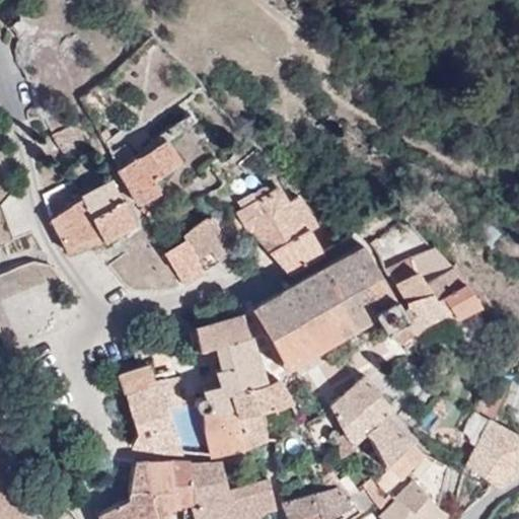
[(68,163),(94,149),(89,140),(77,123),(53,134),(68,163)]
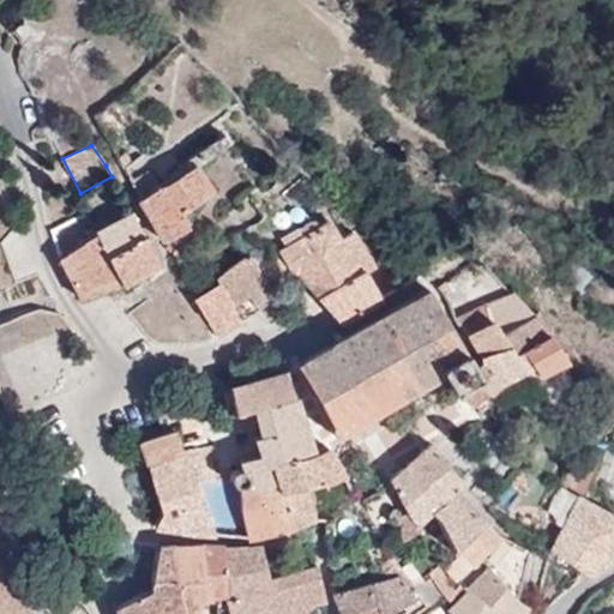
[(163,184),(138,198),(162,239),(187,224),(180,209),(210,188),(193,163),(164,184),(163,184)]
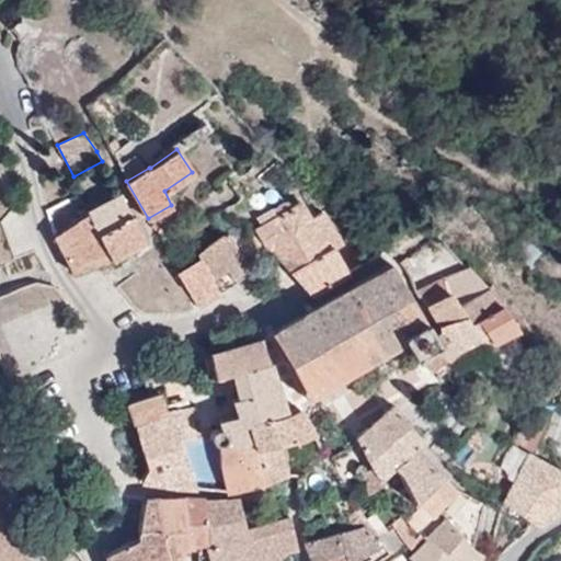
[(88,210),(112,259),(140,243),(148,238),(128,207),(119,193),(88,210)]
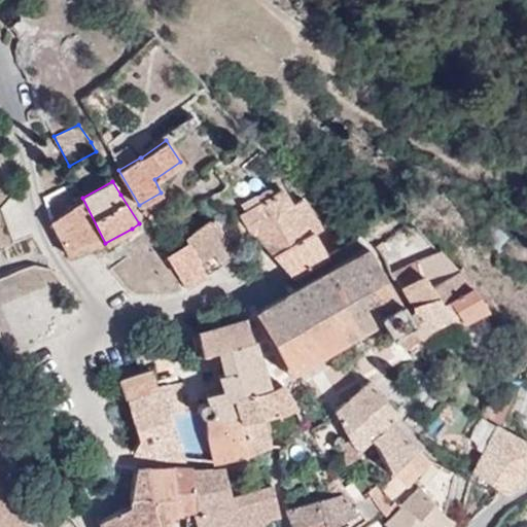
[(245,223),(224,236),(232,247),(255,233),(259,240),(292,276),(326,255),(312,232),(320,226),(303,197),(291,204),(281,187),(238,213),(245,223)]
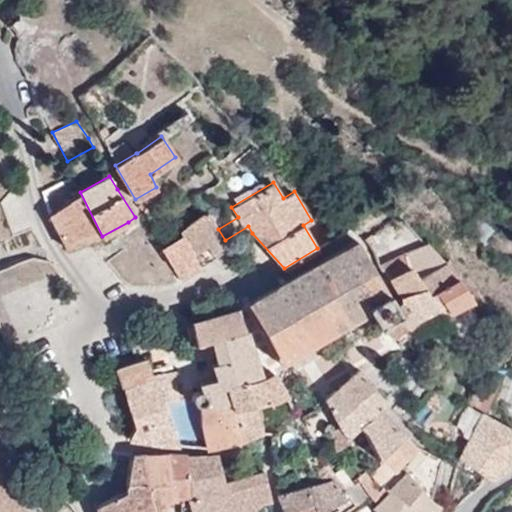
[(67,249),(102,236),(80,192),(49,214),(67,249)]
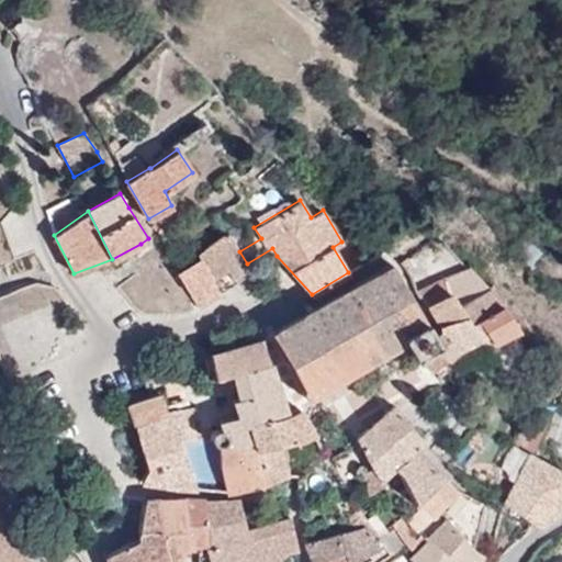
[(254,227),(233,239),(239,251),(261,238),(254,227)]
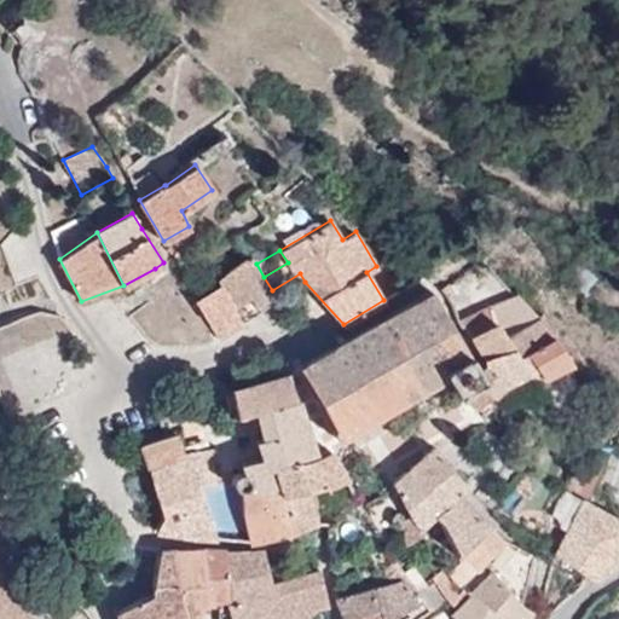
[(264,277),(256,264),(250,255),(218,279),(220,284),(243,322),(252,316),(278,299),(272,290),(264,277)]
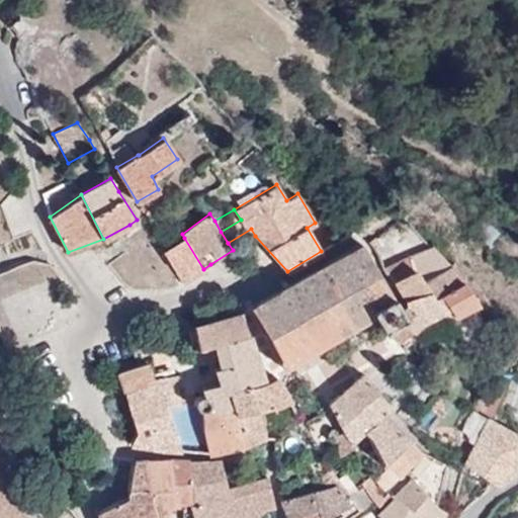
[(203,269),(184,238),(163,251),(183,283),(193,276),(203,269)]
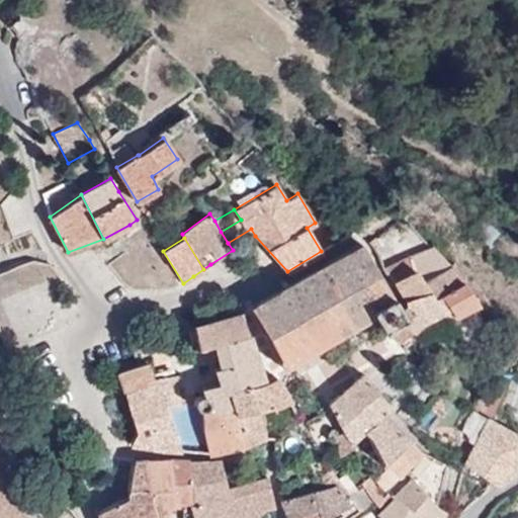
[(395,300),(359,241),(287,283),(280,276),(276,279),(282,285),(253,304),(247,298),(243,303),(248,308),(283,368),(395,300)]
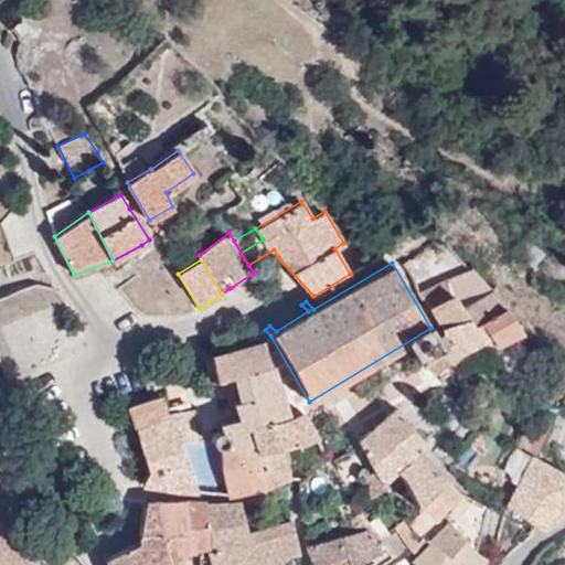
[(494,343),(519,329),(508,308),(492,288),(471,266),(417,292),(418,296),(433,307),(445,327),(441,334),(458,351),(488,334),(494,343)]
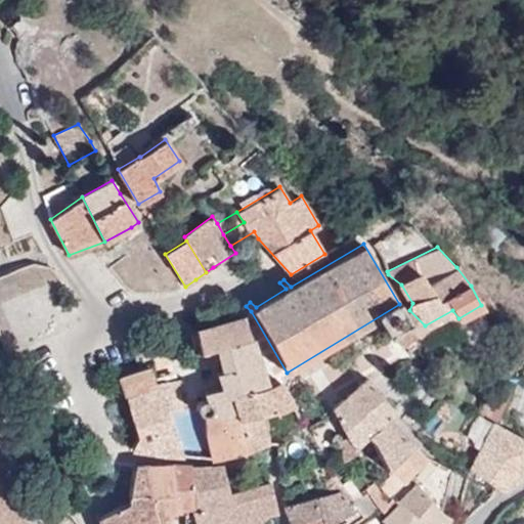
[(50,263),(0,276),(0,329),(5,346),(69,329),(50,263)]
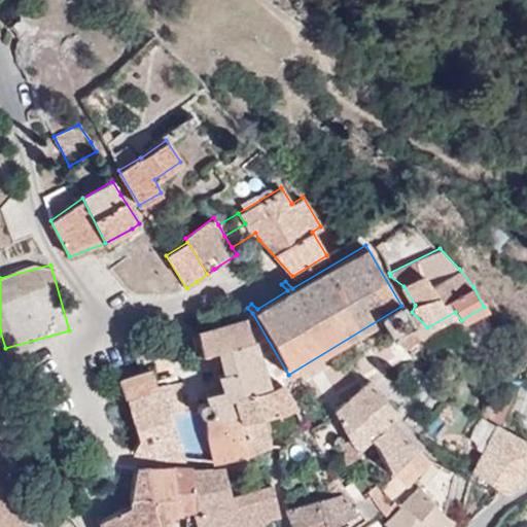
[(391,332),(401,344),(412,332),(416,337),(427,327),(412,312),(407,315),(405,312),(383,325),(389,335),(391,332)]
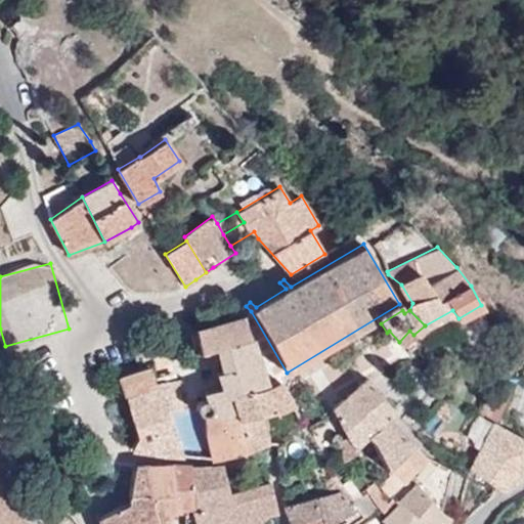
[(204,415),(204,416),(234,410),(229,395),(264,386),(243,317),(197,331),(202,352),(216,348),(222,369),(217,372),(221,387),(203,391),(205,398),(199,399),(195,402),(194,407),(198,411),(201,413),(204,415)]
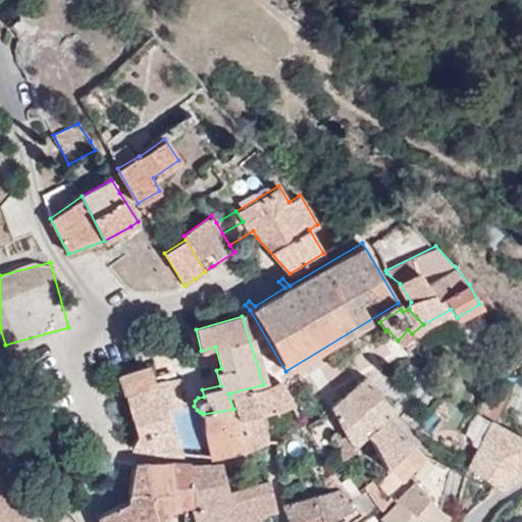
[(154,451),(181,453),(173,426),(170,427),(165,407),(171,405),(165,378),(154,381),(148,365),(119,375),(125,395),(137,436),(132,446),(154,451)]
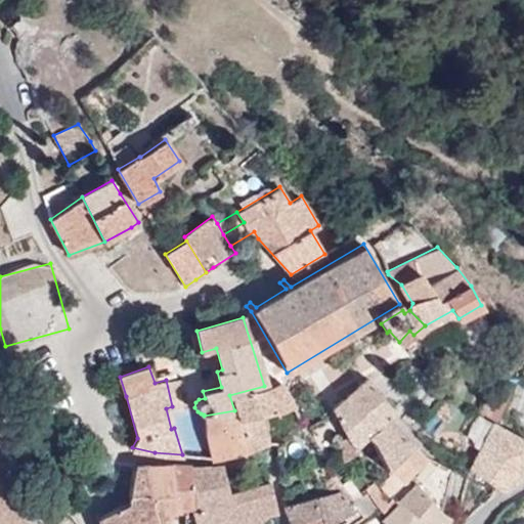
[(404,482),(427,456),(409,436),(388,419),(397,410),(368,378),(333,409),(341,427),(347,436),(353,446),(366,433),(375,441),(376,444),(388,469),(391,467),(404,482)]
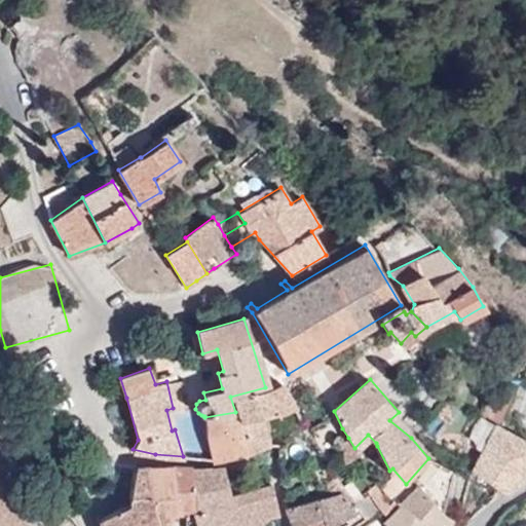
[(276,412),(293,406),(279,381),(265,387),(230,397),(235,412),(238,420),(276,412)]
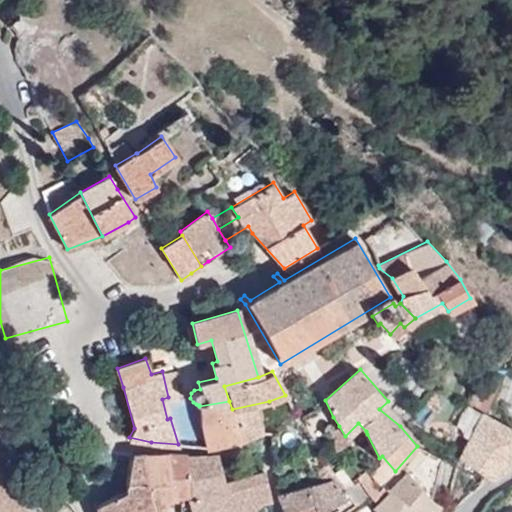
[(466,404),(480,411),(494,380),(481,373),(466,404)]
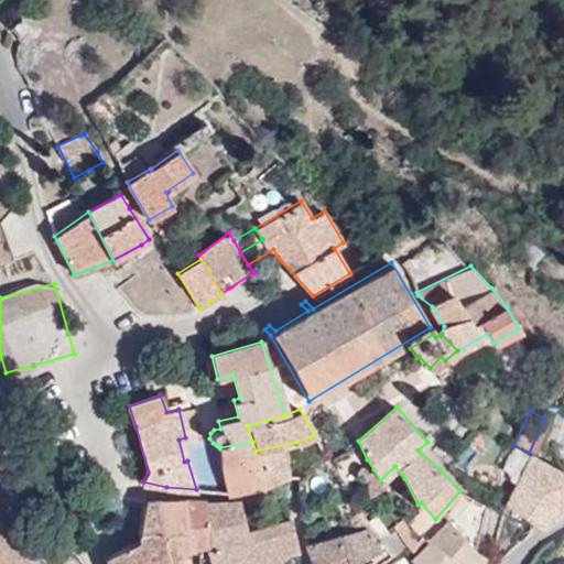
[(314,435),(322,449),(327,446),(320,433),(314,435)]
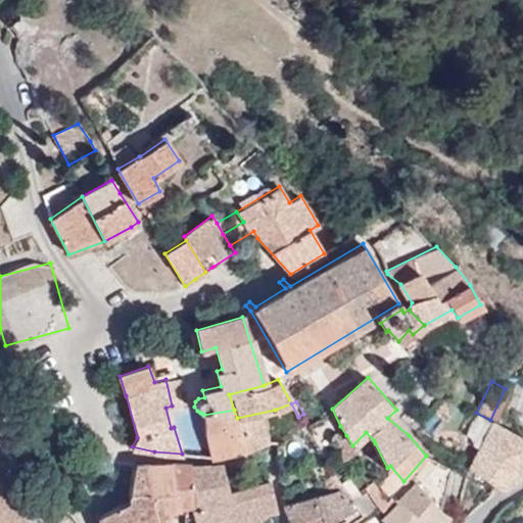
[(205,441),(209,457),(241,449),(268,440),(267,434),(298,417),(291,403),(275,410),(237,418),(234,410),(203,415),(205,441)]
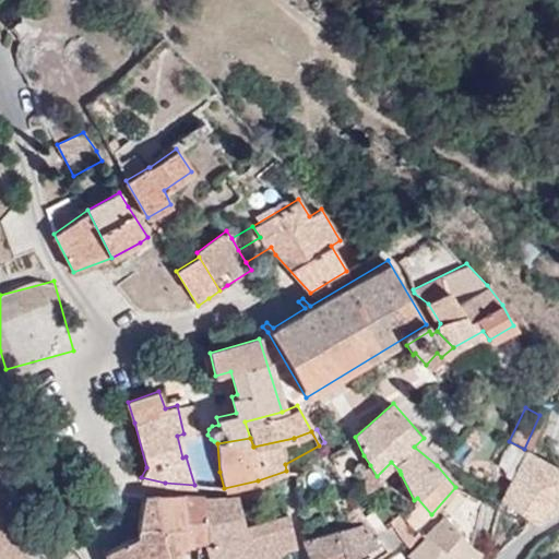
[(525,515),(535,524),(552,509),(558,501),(558,468),(524,449),(509,441),(488,485),(501,491),(499,497),(500,498),(525,515)]
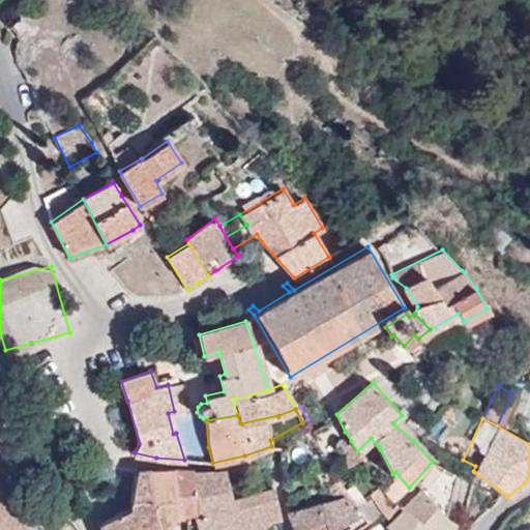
[(323,424),(312,430),(324,454),(339,447),(326,421),(323,424)]
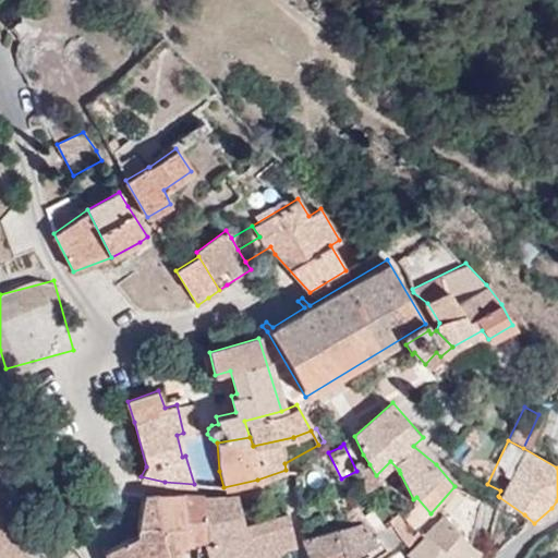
[(378,478),(376,475),(370,464),(359,470),(362,488),(378,478)]
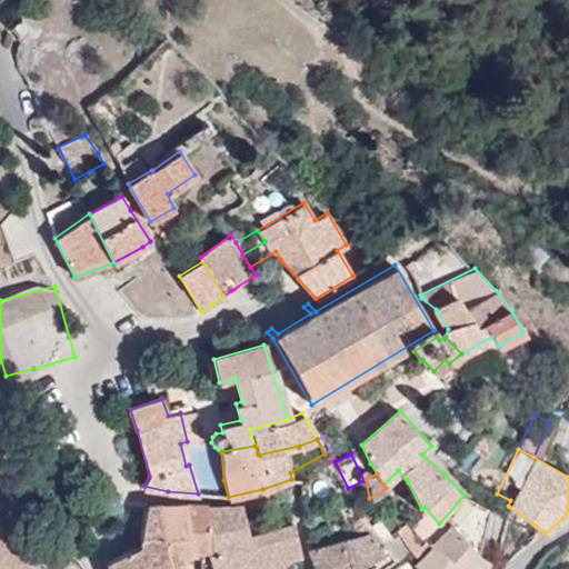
[(178,558),(189,555),(186,502),(146,506),(138,546),(106,561),(109,568),(171,568),(181,566),(178,558)]
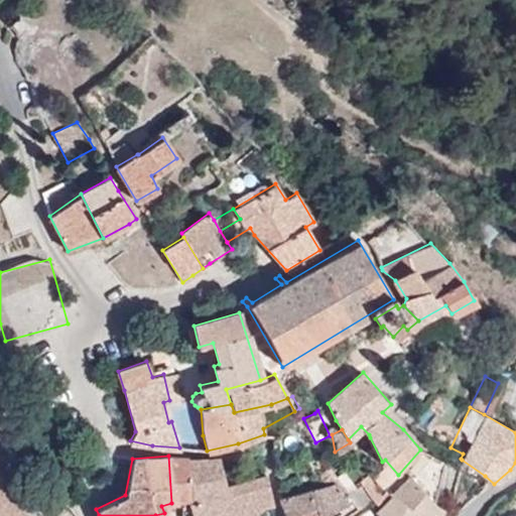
[(186,499),(190,497),(189,478),(187,458),(168,456),(171,503),(186,499)]
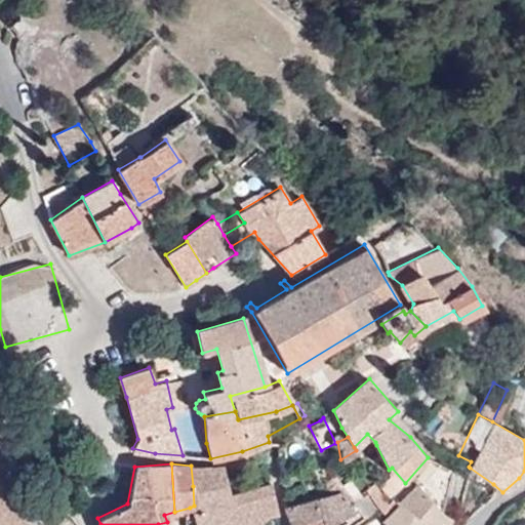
[(196,467),(191,466),(193,486),(194,506),(190,508),(195,524),(248,524),(254,522),(267,513),(275,511),(277,511),(271,483),(229,495),(223,465),(196,467)]
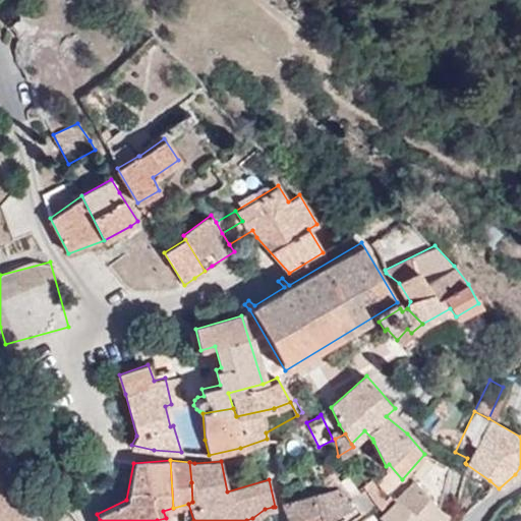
[(353,520),(352,519),(347,520),(345,520),(340,512),(353,504),(350,499),(329,469),(314,480),(315,493),(283,502),(289,520),(353,520)]
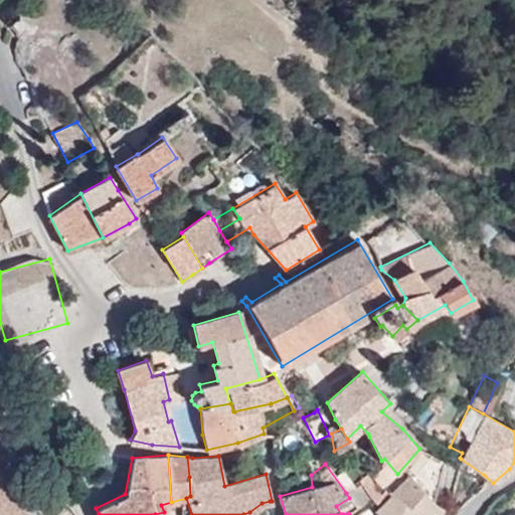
[(416,514),(437,514),(441,506),(434,502),(408,473),(390,492),(391,493),(416,514)]
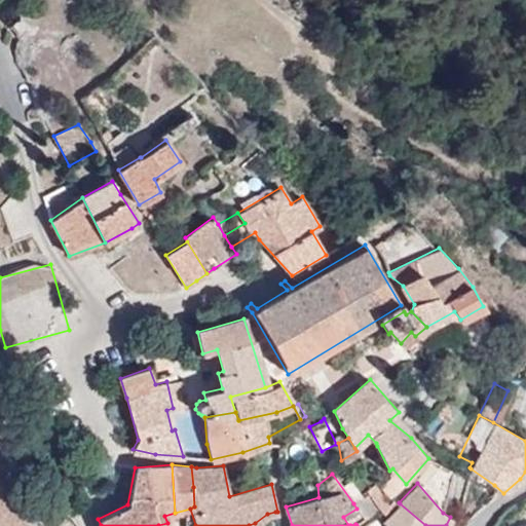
[(377,506),(383,513),(389,506),(374,484),(366,489),(368,492),(377,506)]
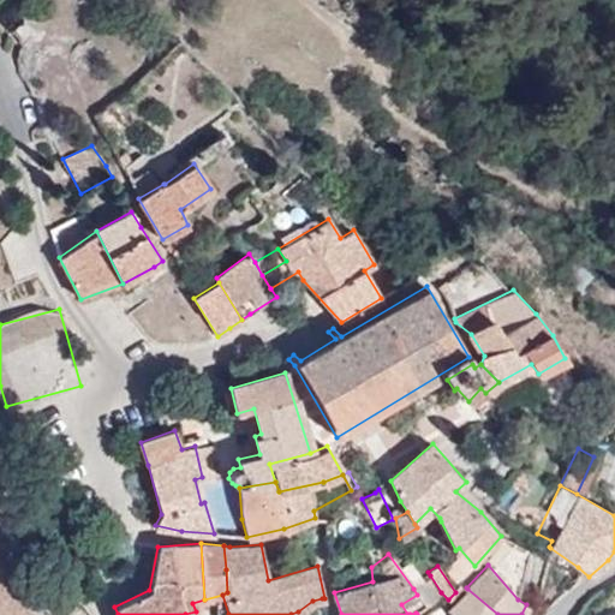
[(430,575),(413,589),(417,595),(425,605),(441,592),(430,575)]
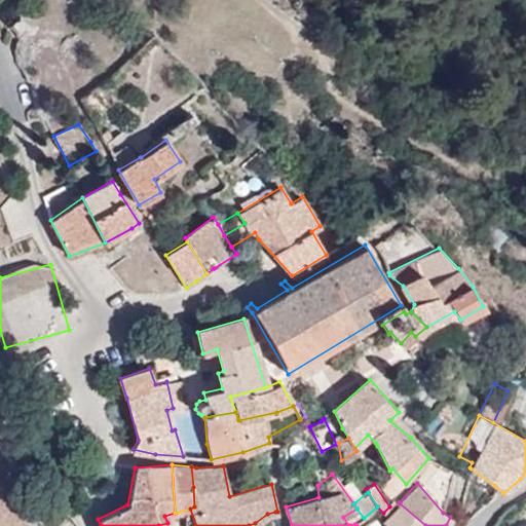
[(425,525),(400,503),(383,521),(379,517),(368,525),(425,525)]
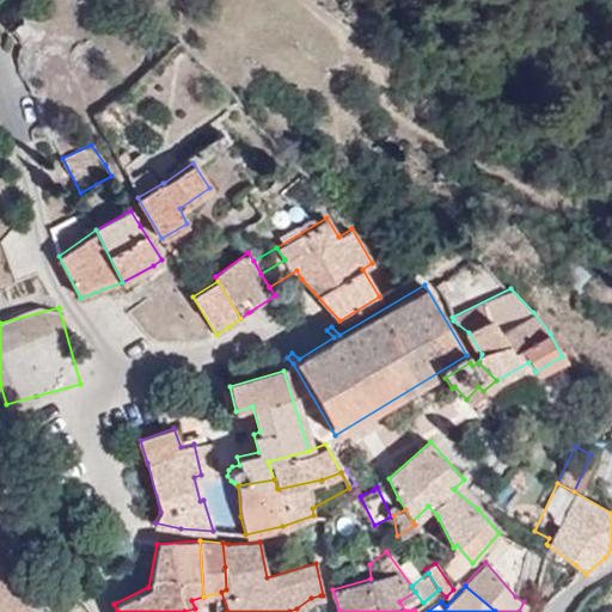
[(405,611),(408,611),(414,610),(423,603),(415,592),(399,601),(405,611)]
